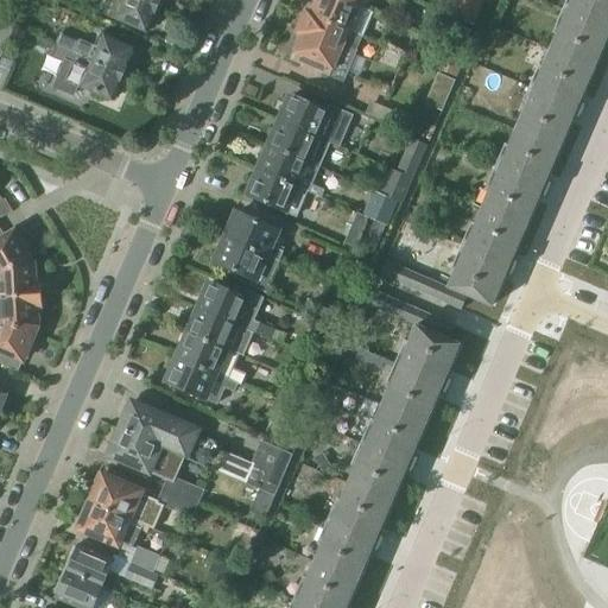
[(106,0),(101,11),(114,17),(149,32),(160,6),(146,0),(106,0)]
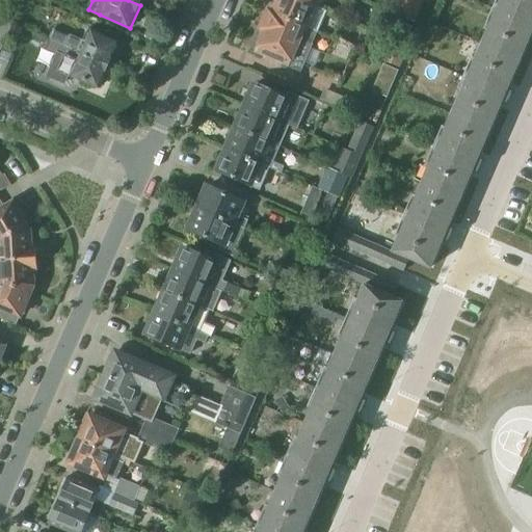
[(297,0),(278,0),(273,14),(307,29),(317,33),(327,11),(316,6),(316,7),(297,0)]
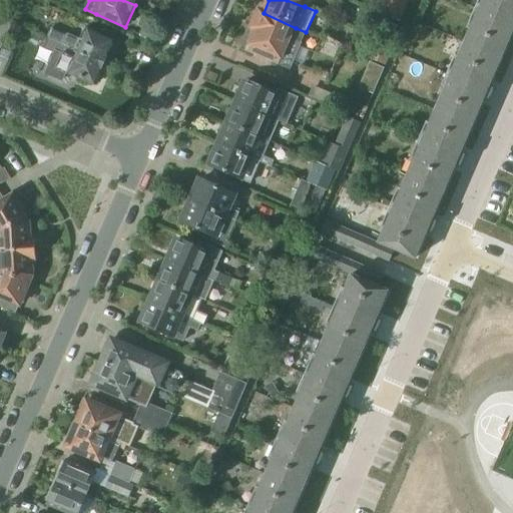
[(384,0),(379,14),(400,23),(409,0),(384,0)]
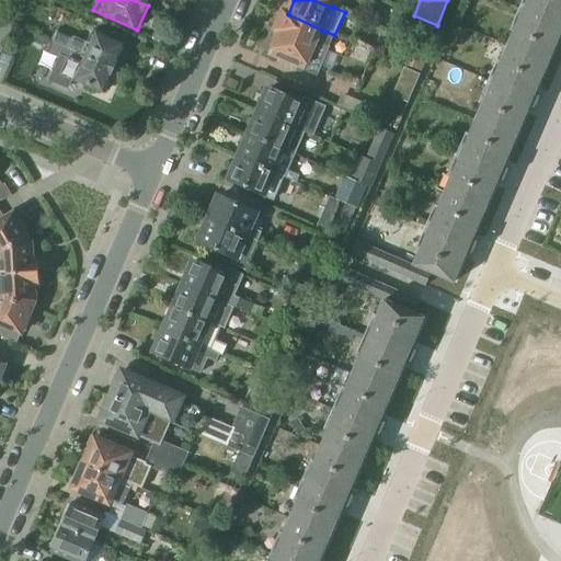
[(560,0),(526,0),(513,33),(515,34),(508,49),(549,66),(560,37),(560,0)]
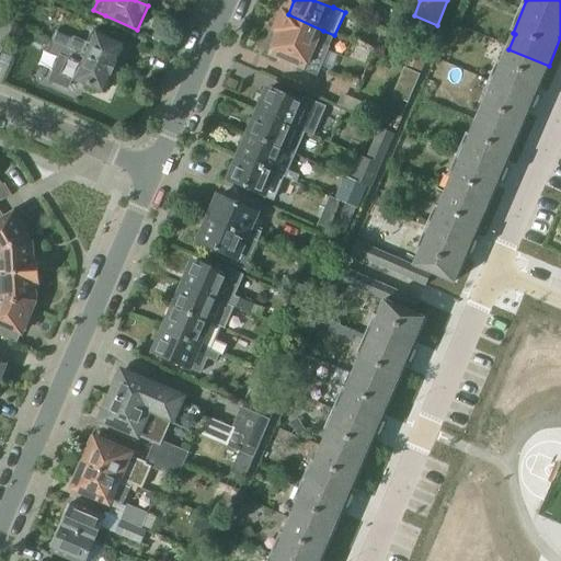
[(281,33),(273,52),(319,72),(330,47),(329,46),(334,35),(323,31),(288,14),(283,12),(275,31),(281,33)]
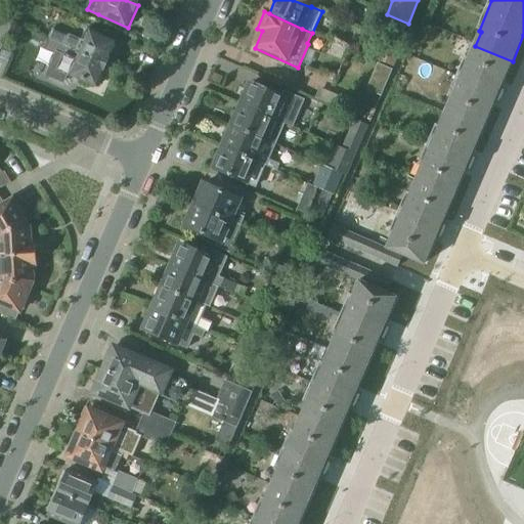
[(0,50),(11,26),(0,20),(0,50)]
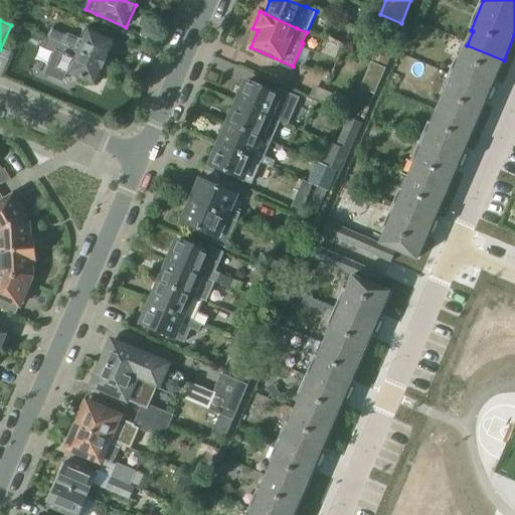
[(391,44),(399,27),(384,21),(376,38),(391,44)]
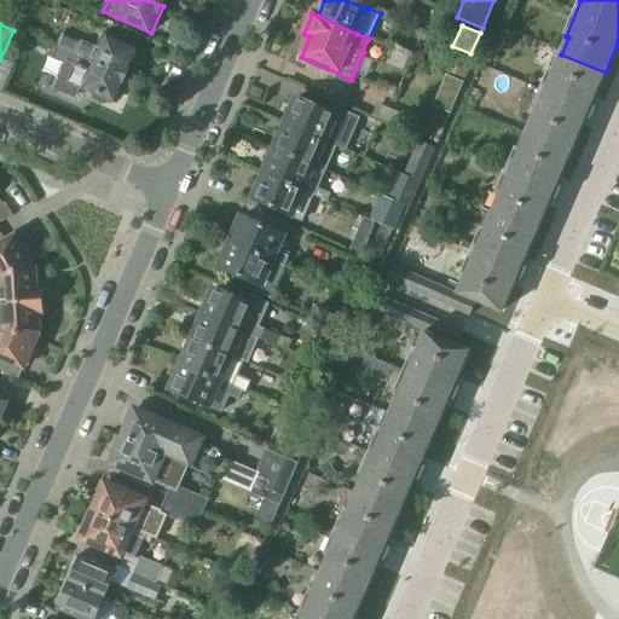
[(56,47),(61,48),(126,77),(138,51),(103,35),(97,48),(81,42),(80,44),(62,35),(56,47)]
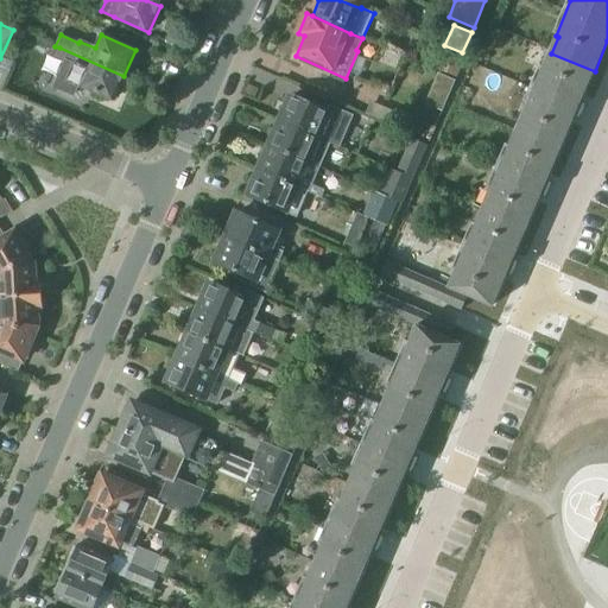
[(124,76),(59,48),(56,57),(64,61),(52,89),(74,99),(78,87),(113,101),(124,76)]
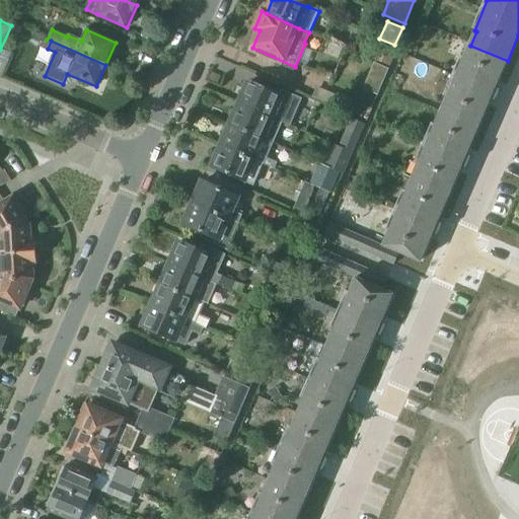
[(445,97),(448,98),(441,113),(478,129),(491,100),(495,102),(500,91),(496,89),(508,61),(470,46),(464,60),(462,59),(445,97)]
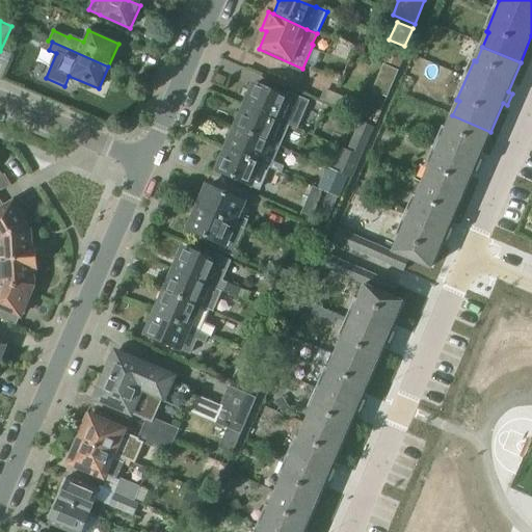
[(399,68),(404,56),(387,48),(381,60),(399,68)]
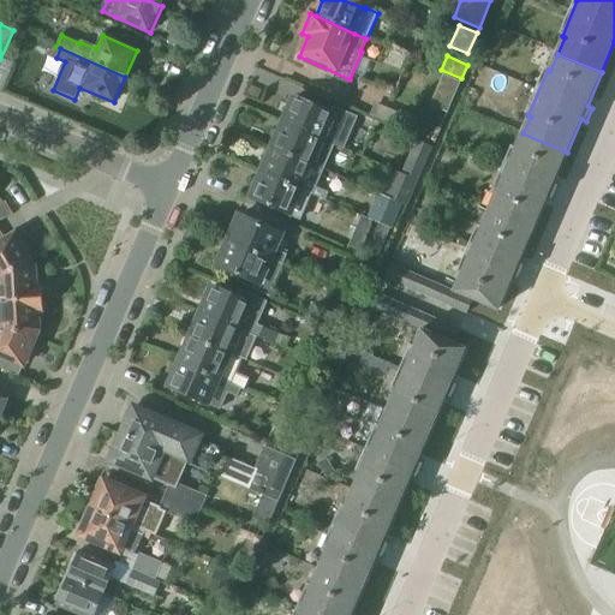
[(443,76),(430,107),(447,114),(460,83),(443,76)]
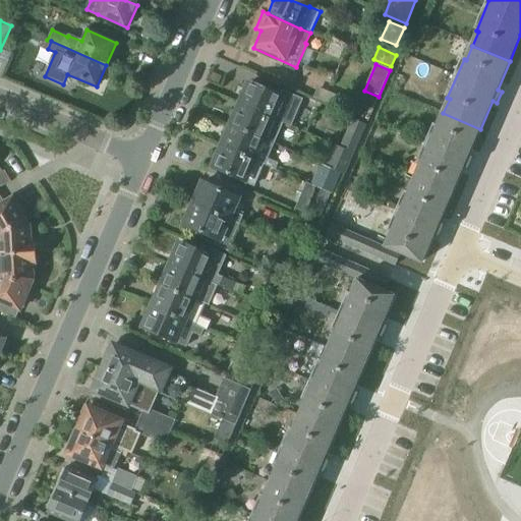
[(250,84),(240,107),(271,120),(282,125),(290,128),(302,101),(281,92),(279,97),(250,84)]
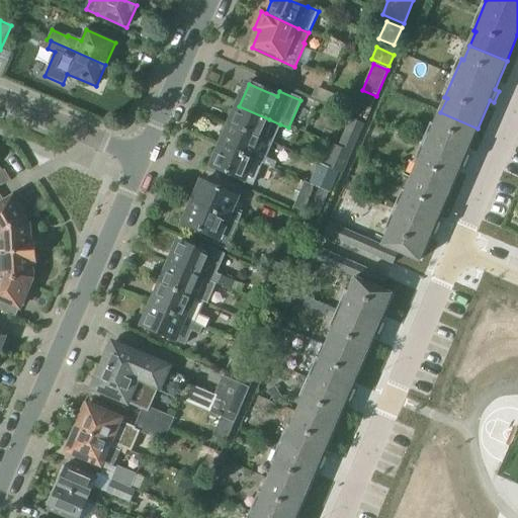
[(333,94),(315,88),(311,98),(329,105),(333,94)]
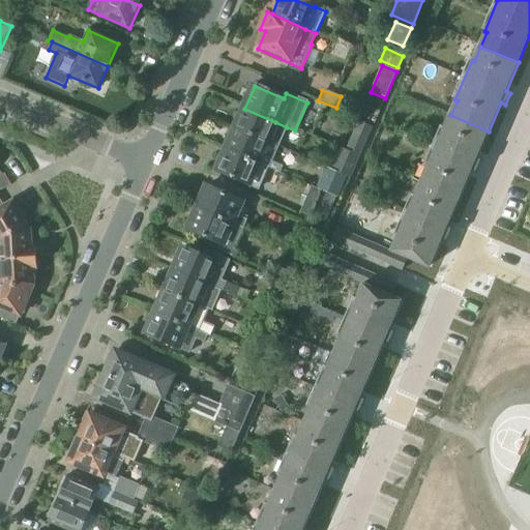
[(352,115),(373,126),(379,114),(358,102),(352,115)]
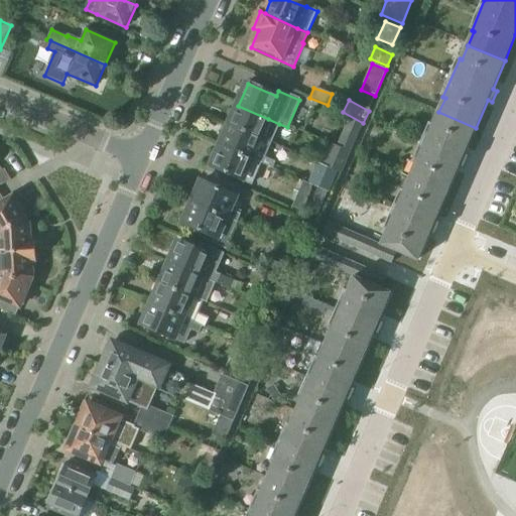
[(238,106),(229,126),(260,139),(270,144),(279,124),(268,119),(238,106)]
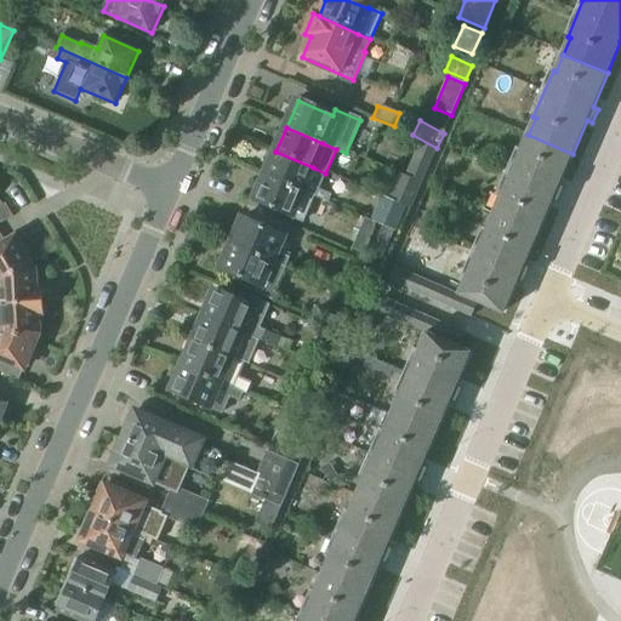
[(499,197),(501,198),(494,216),(537,234),(552,200),(558,204),(564,189),(559,187),(573,154),(528,135),(522,151),(519,149),(499,197)]
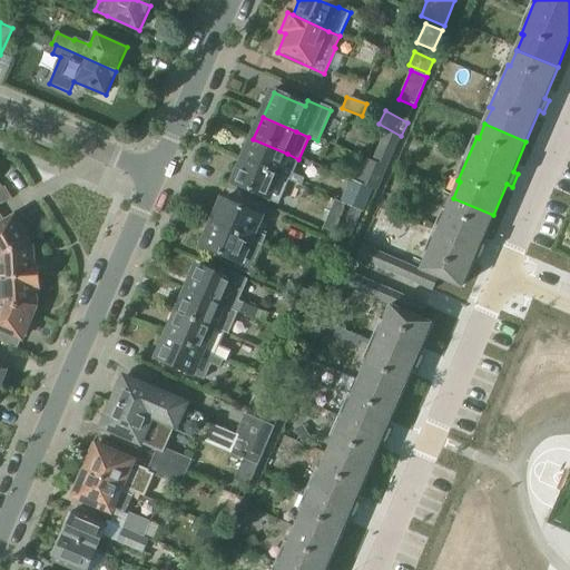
[(253,139),(243,163),(288,183),(288,182),(301,186),(304,179),(293,174),(298,159),(287,154),(253,139)]
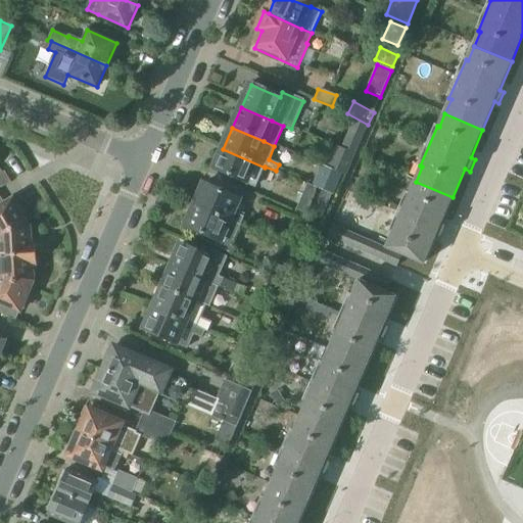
[(331,157),(350,165),(354,156),(349,153),(335,148),(331,157)]
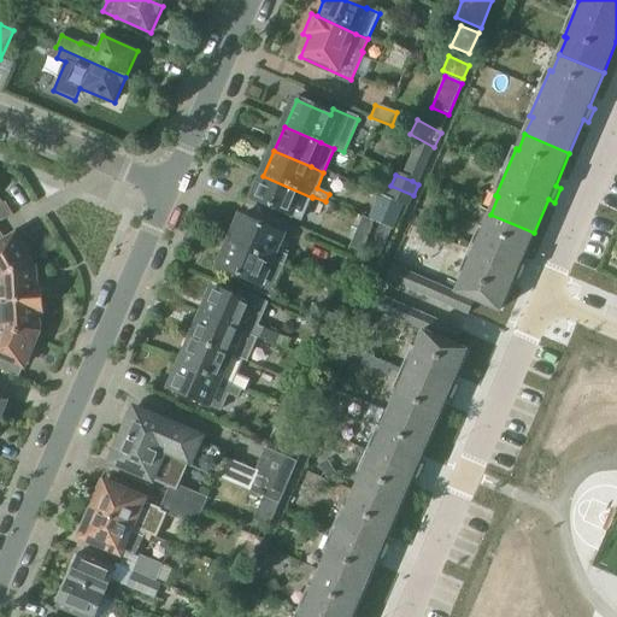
[(263,176),(252,201),(288,217),(300,222),(312,198),(263,176)]
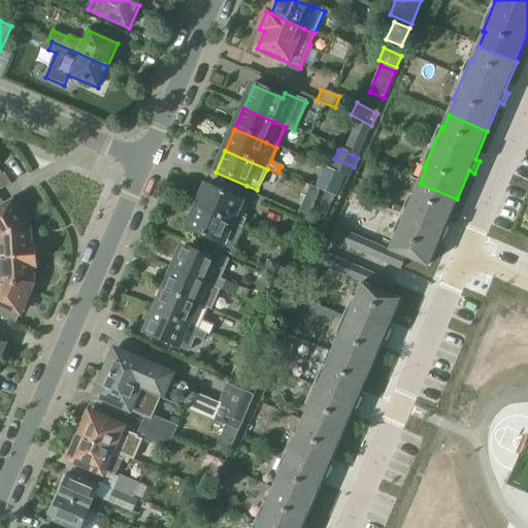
[(328,169),(323,183),(339,190),(344,176),(328,169)]
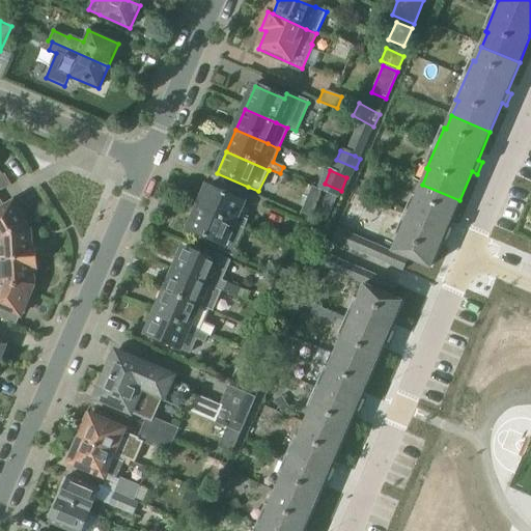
[(393,253),(400,256),(409,260),(430,269),(443,240),(448,242),(453,230),(448,228),(459,200),(422,185),(416,198),(414,197),(396,235),(399,236),(392,252),(392,253),(393,253)]
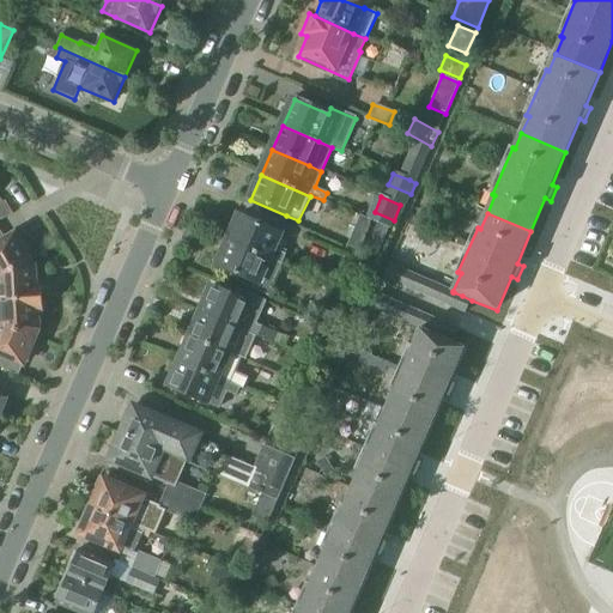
[(360,214),(346,246),(376,258),(389,228),(360,214)]
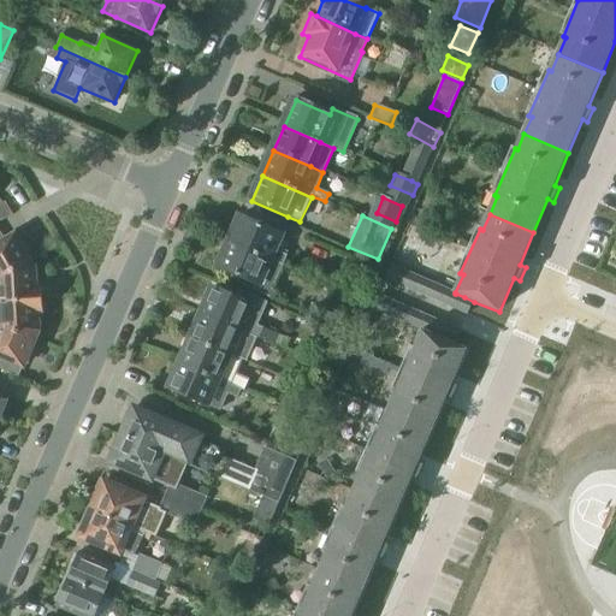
[(286,255),(276,250),(283,236),(243,218),(231,244),(282,266),(286,255)]
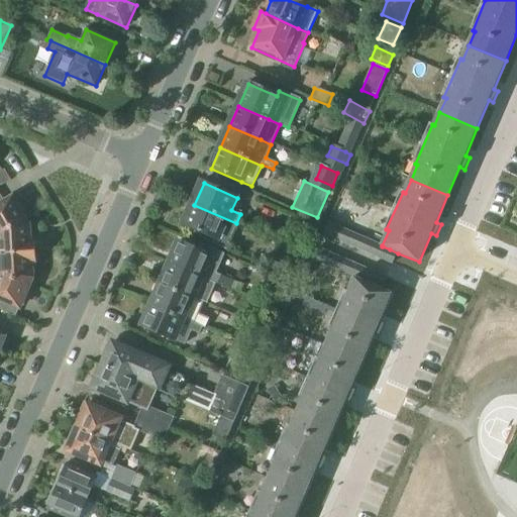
[(0,232),(0,233),(24,218),(12,198),(5,203),(0,194),(0,232)]
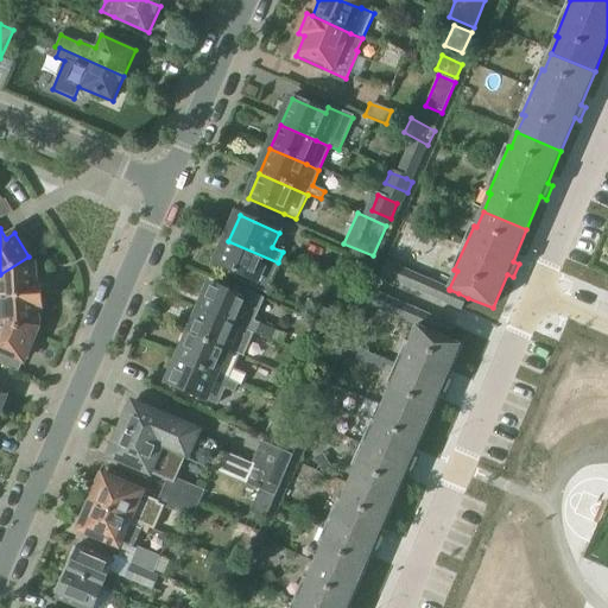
[(268,286),(278,263),(228,241),(216,265),(252,282),(249,286),(271,296),(274,289),(268,286)]
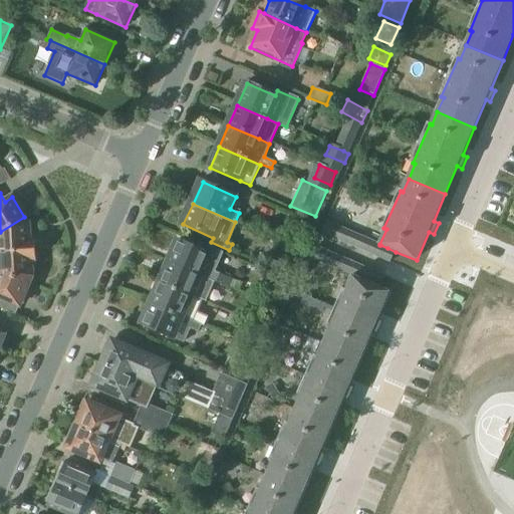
[(284,229),(305,237),(310,223),(289,215),(284,229)]
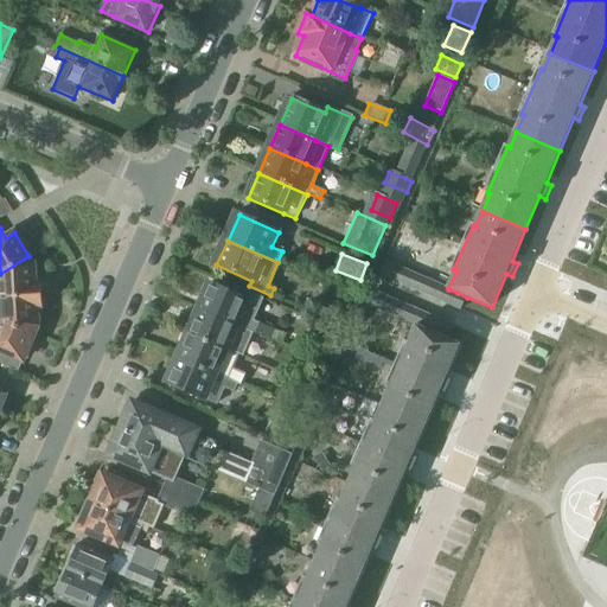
[(0,274),(0,273),(0,296),(43,294),(42,275),(36,276),(34,266),(29,256),(0,274)]
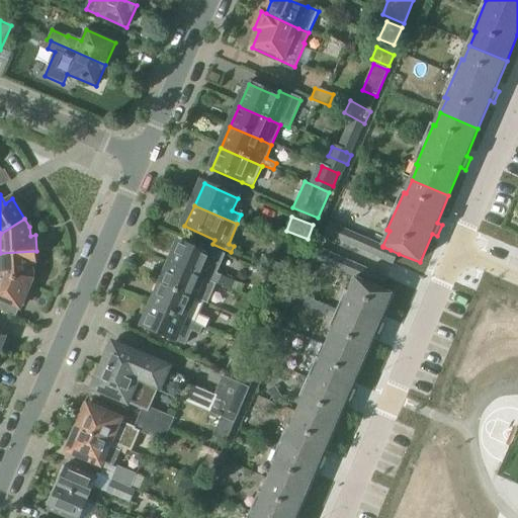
[(332,238),(337,227),(330,224),(325,235),(332,238)]
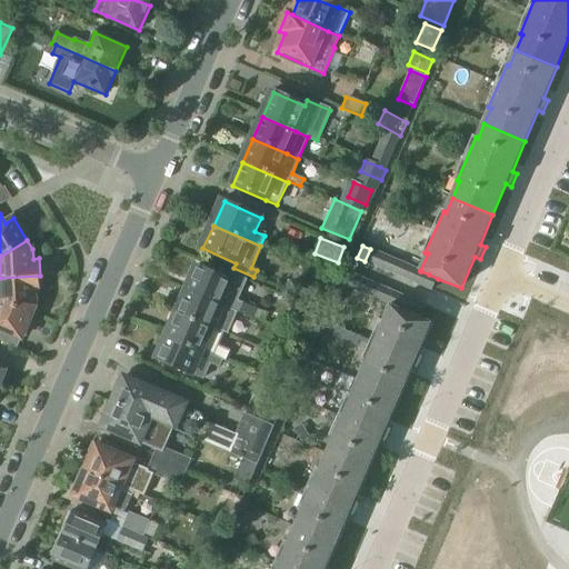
[(373,266),(379,252),(370,249),(365,261),(373,266)]
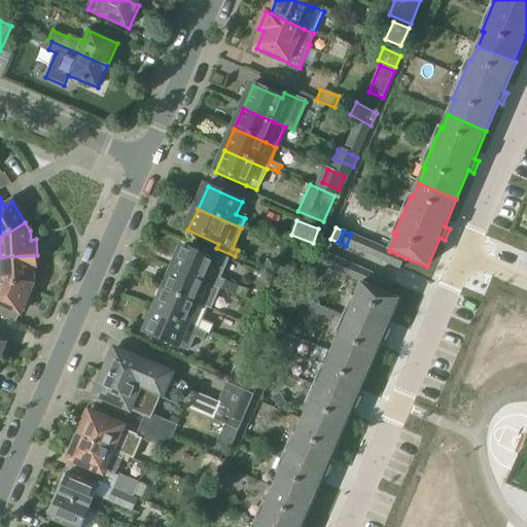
[(354,249),(359,237),(351,234),(346,246),(354,249)]
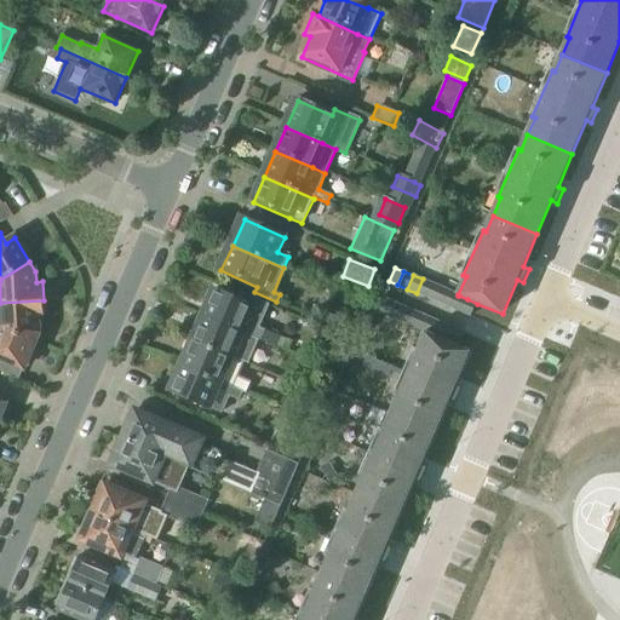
[(425,297),(431,283),(423,279),(417,293),(425,297)]
